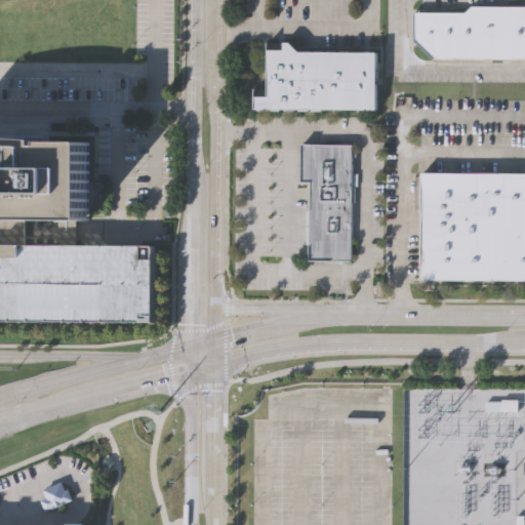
[(524,61),(430,61),(411,41),(411,14),(462,14),(469,8),(524,7),(524,61)]
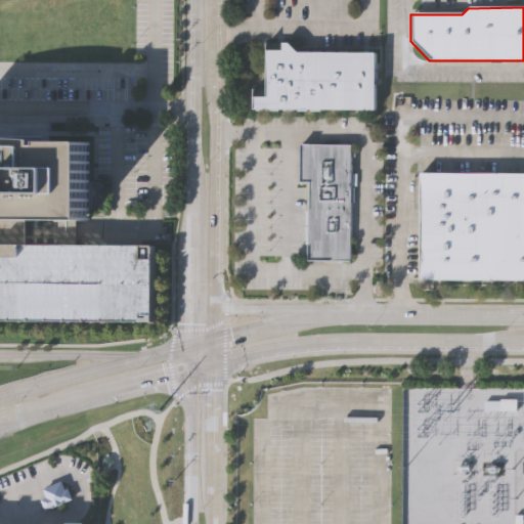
[(254,108),(254,96),(266,97),(267,50),(284,50),(284,43),(289,43),(299,52),(376,53),(376,63),(378,63),(378,85),(375,85),(375,110),(254,108)]
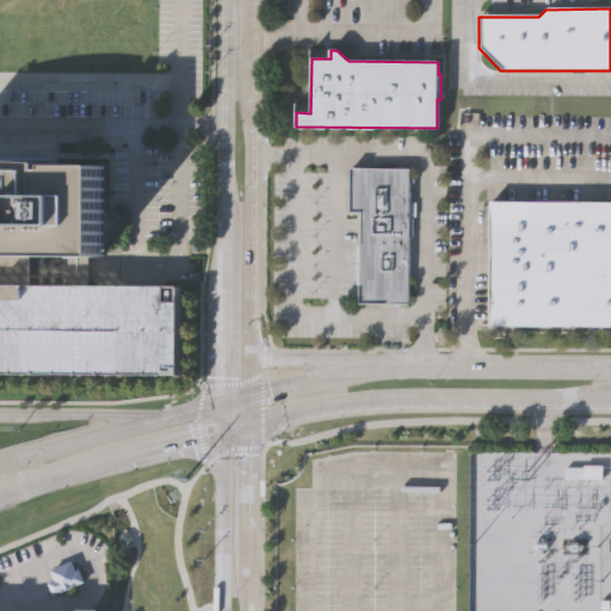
[(45,159),(51,159),(51,154),(106,155),(106,251),(0,248),(0,150),(24,150),(45,152),(45,159)]
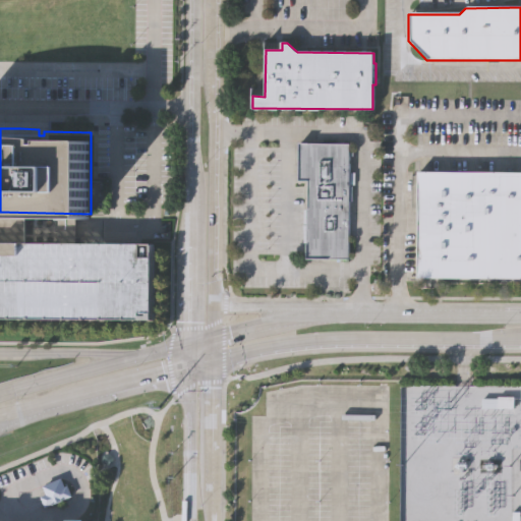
[(299,138),(351,139),(349,255),(328,254),(328,251),(308,251),(309,175),(298,175),(299,138)]
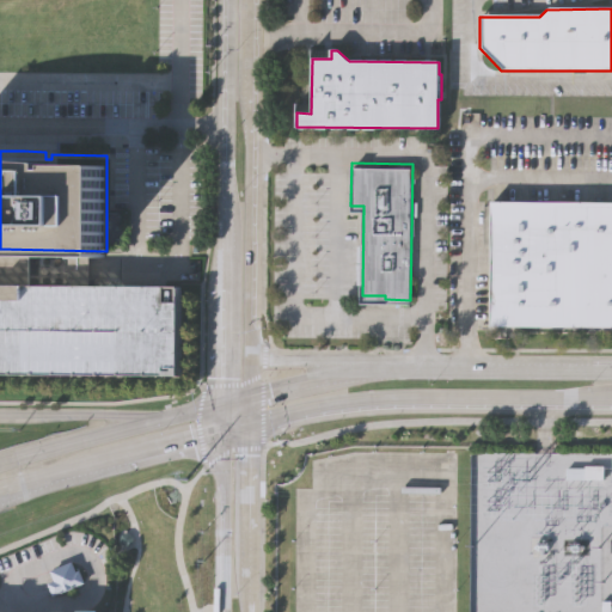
[(494,200),(611,200),(611,323),(494,323),(494,200)]
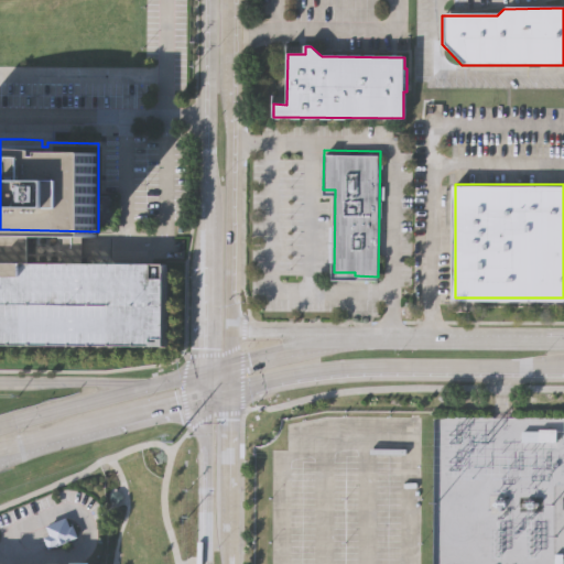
[(0,261),(167,263),(166,337),(151,337),(151,345),(0,343),(0,261)]
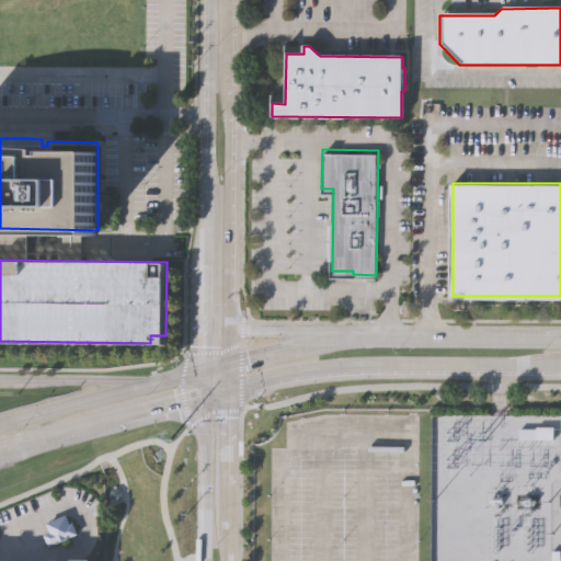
[(553,441),(553,428),(519,428),(519,441),(553,441)]
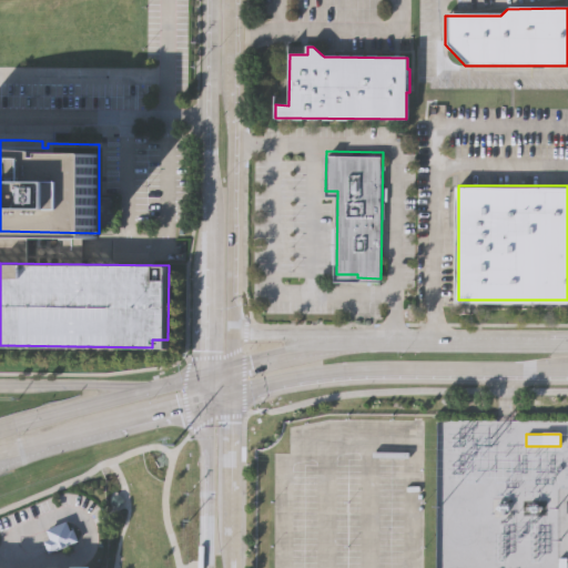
[(67,521),(71,531),(73,529),(78,540),(50,553),(46,541),(51,539),(47,529),(67,521)]
